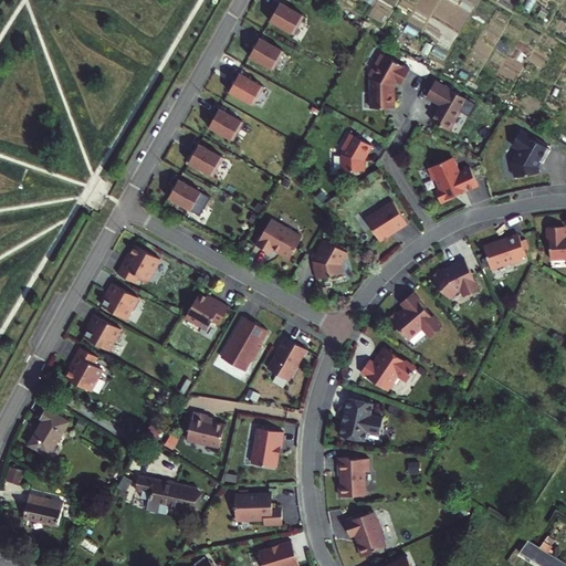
[(305,14),(280,0),(273,0),(271,4),(276,8),(275,12),(274,11),(270,19),(294,33),(305,14)]
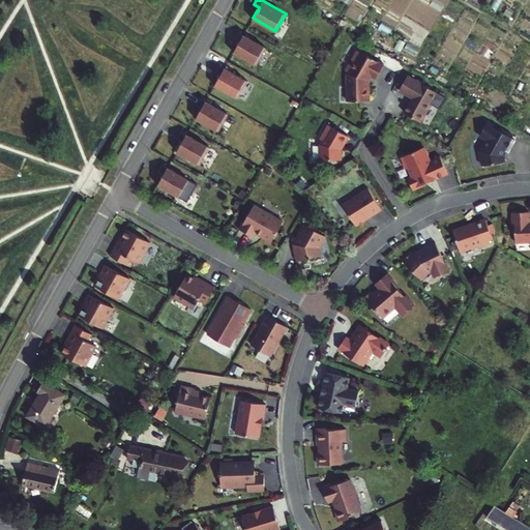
[(266,47),(238,30),(234,37),(240,40),(238,43),(234,51),(256,64),(266,47)]
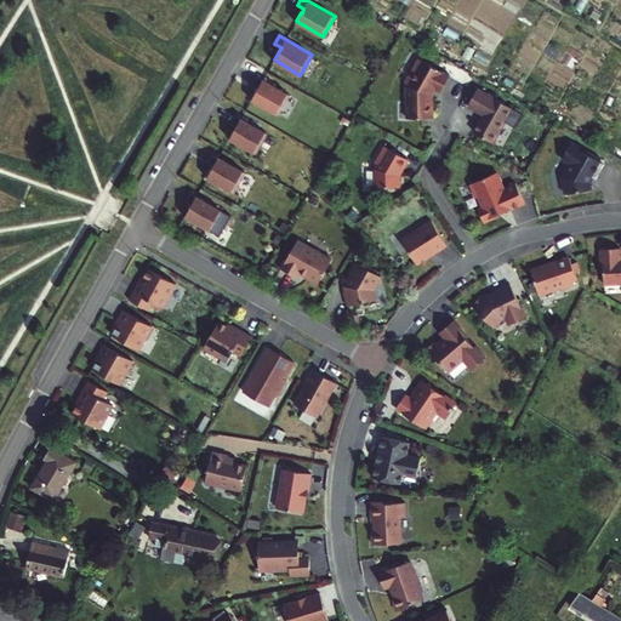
[(421,58),(409,79),(410,84),(409,87),(409,117),(436,117),(434,95),(433,95),(433,91),(434,87),(439,90),(442,91),(450,75),(449,75),(421,58)]
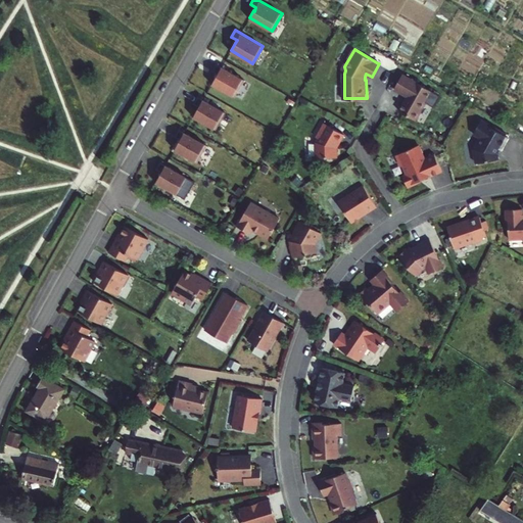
[(243,79),(216,62),(211,69),(218,74),(216,77),(216,76),(211,83),(234,96),(243,79)]
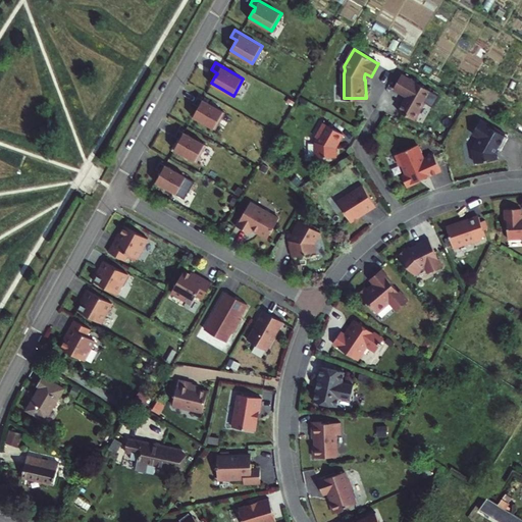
[(399,110),(416,120),(426,102),(433,107),(439,95),(402,73),(394,89),(407,96),(399,110)]
